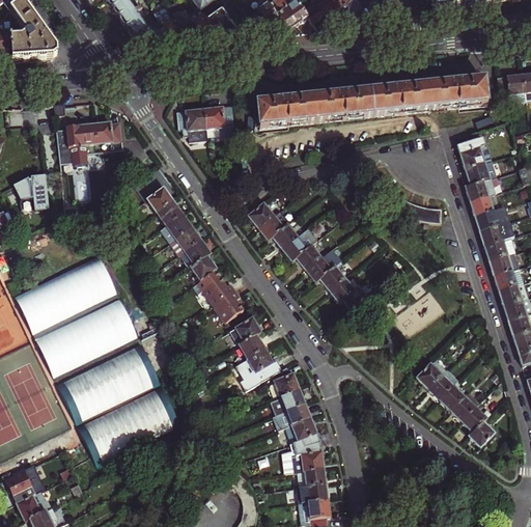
[(18,52),(59,49),(62,42),(39,10),(32,0),(19,0),(16,2),(32,24),(26,29),(16,30),(17,42),(18,52)]
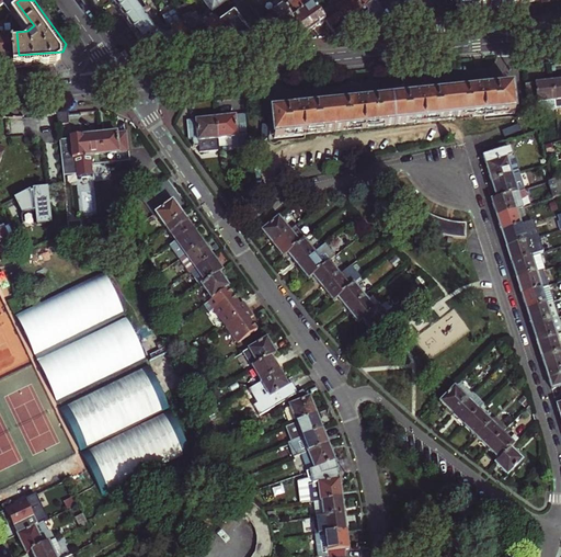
[(175,45),(167,26),(150,19),(152,15),(140,0),(112,0),(126,20),(141,41),(140,44),(152,48),(153,46),(175,45)]
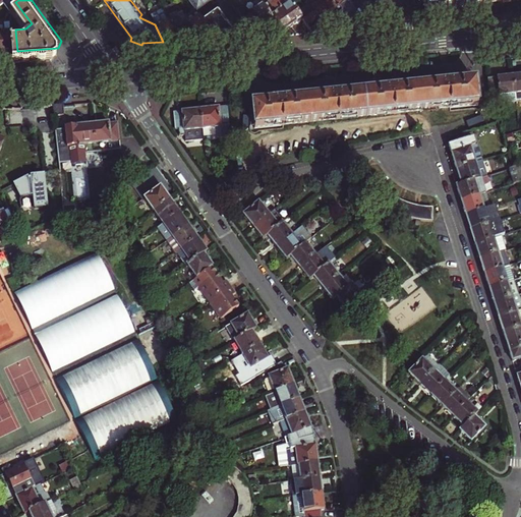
[(187,0),(194,9),(194,10),(209,0),(187,0)]
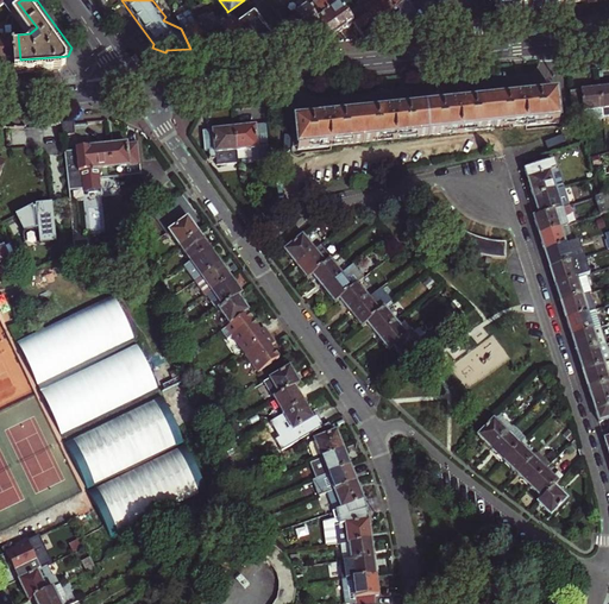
[(320,13),(314,18),(319,24),(325,32),(328,37),(336,32),(340,29),(319,0),(311,0),(312,1),(320,13)]
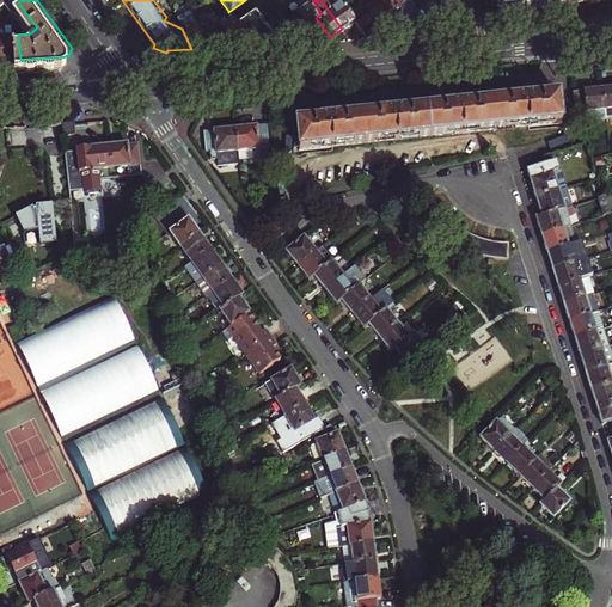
[(320,0),(342,29),(348,24),(354,20),(346,10),(340,1),(338,0),(320,0)]
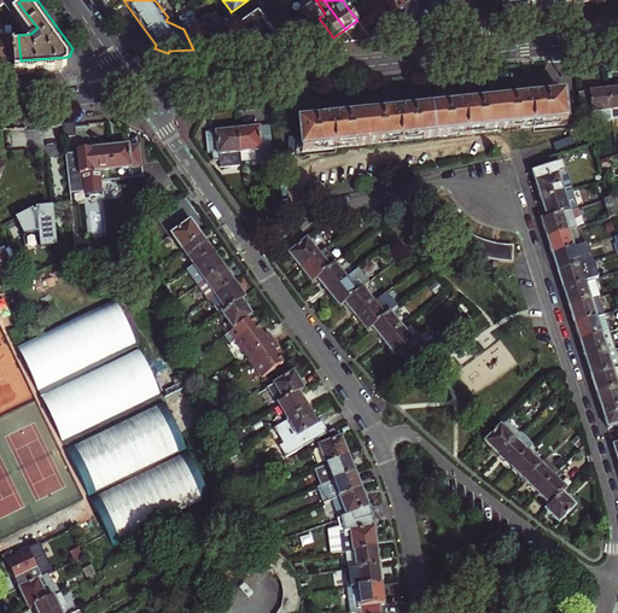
[(349,10),(354,6),(349,0),(344,0),(343,1),(349,10)]
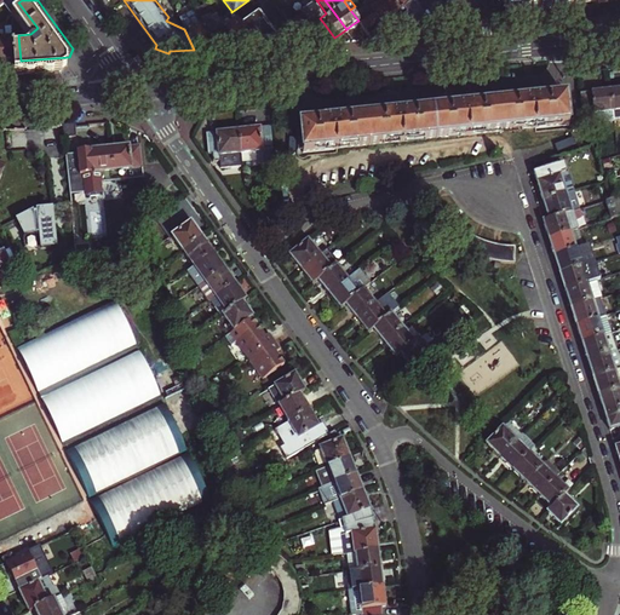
[(391,10),(396,15),(414,1),(413,0),(392,0),(373,12),(359,22),(363,28),(391,10)]
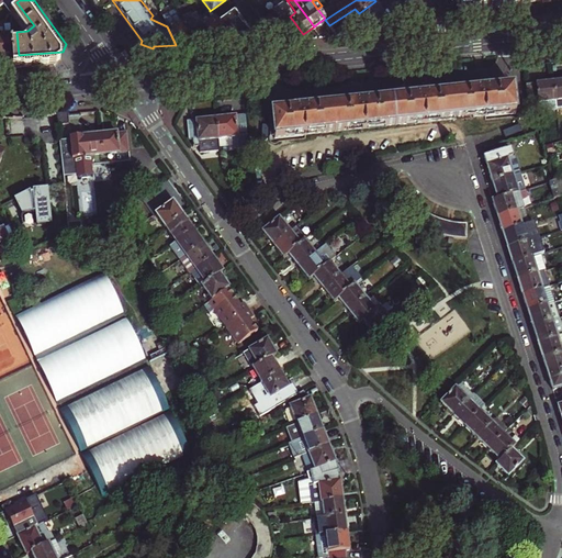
[(334,4),(338,11),(356,0),(340,0),(334,4)]
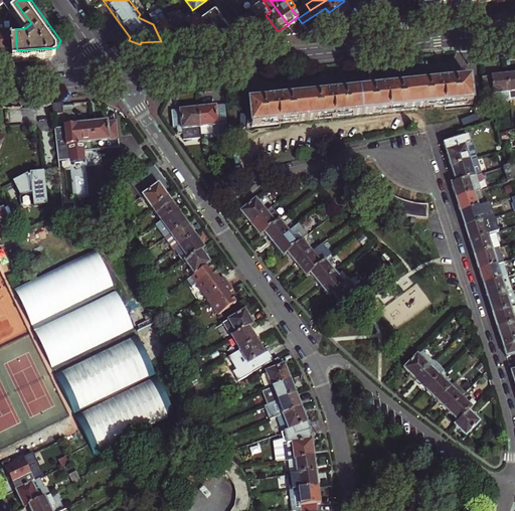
[(264,1),(259,5),(266,15),(271,11),(264,1)]
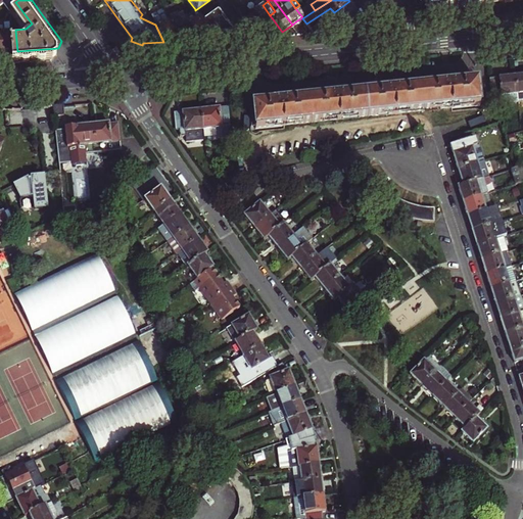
[(310,29),(312,32),(351,28),(358,27),(362,19),(351,5),(349,1),(334,12),(310,29)]
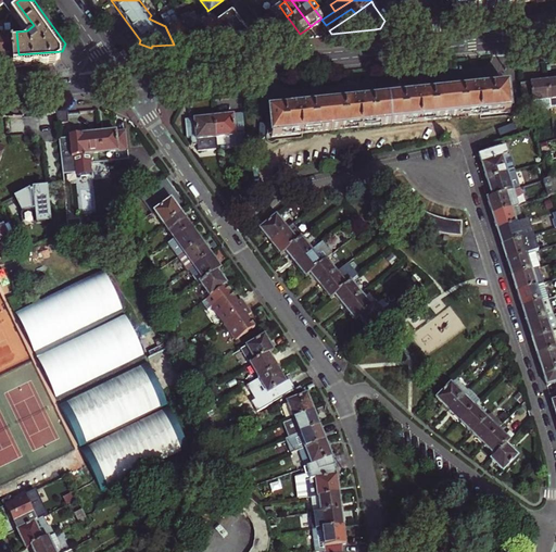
[(278,4),(267,12),(280,29),(286,26),(291,22),(287,16),(279,5),(278,4)]
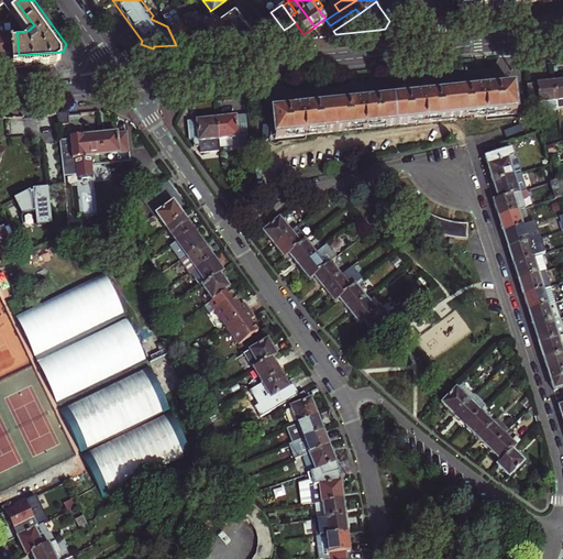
[(1,11),(3,24),(4,24),(6,34),(2,34),(3,45),(4,45),(10,45),(18,44),(17,32),(17,23),(10,23),(9,10),(1,11)]
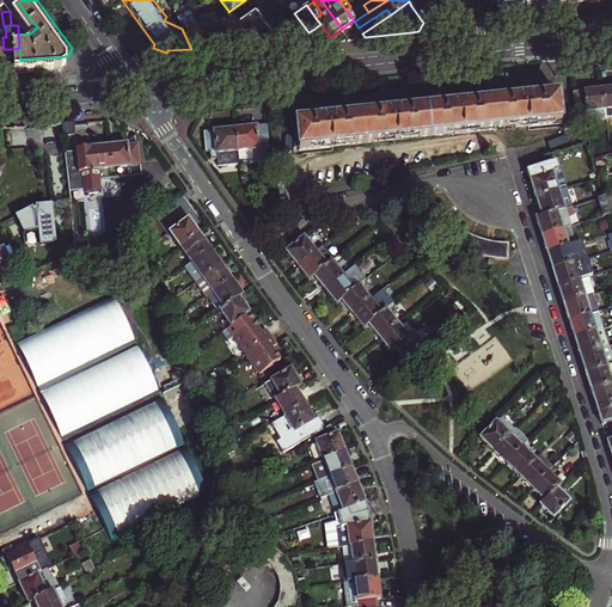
[(228,11),(214,19),(227,41),(230,46),(238,42),(246,37),(238,24),(228,12),(228,11)]
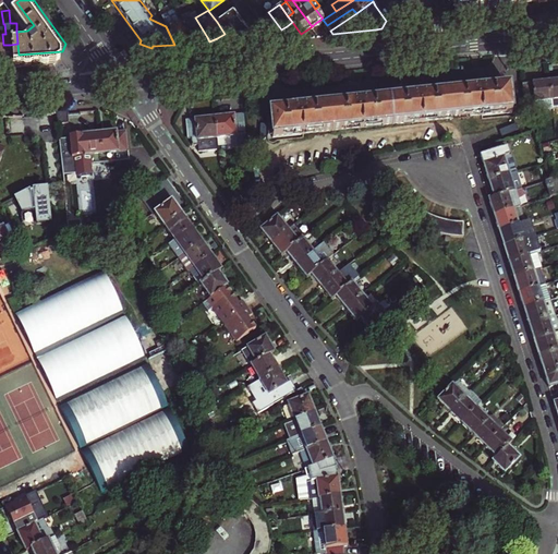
[(232,11),(217,22),(225,34),(232,44),(239,38),(247,33),(232,11)]
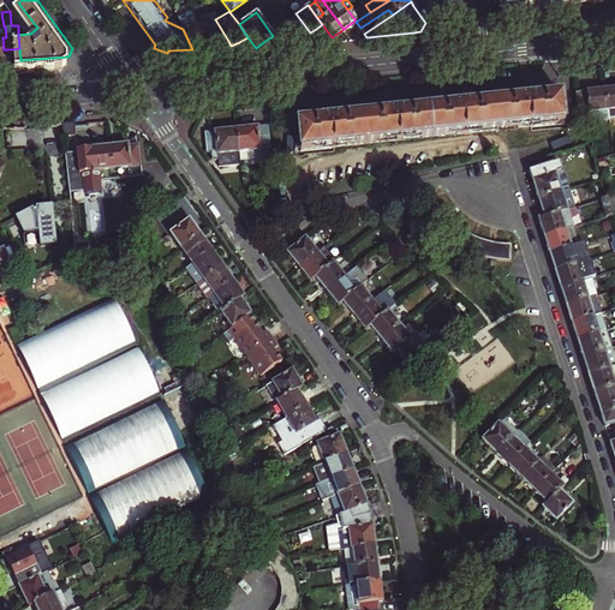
[(310,33),(296,13),(285,22),(287,25),(299,41),(304,37),(310,33)]
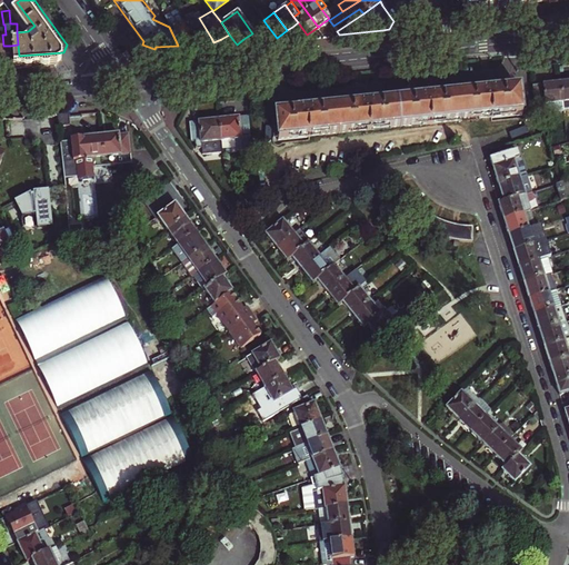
[(537,111),(548,111),(546,98),(563,96),(561,77),(546,78),(533,80),(537,111)]
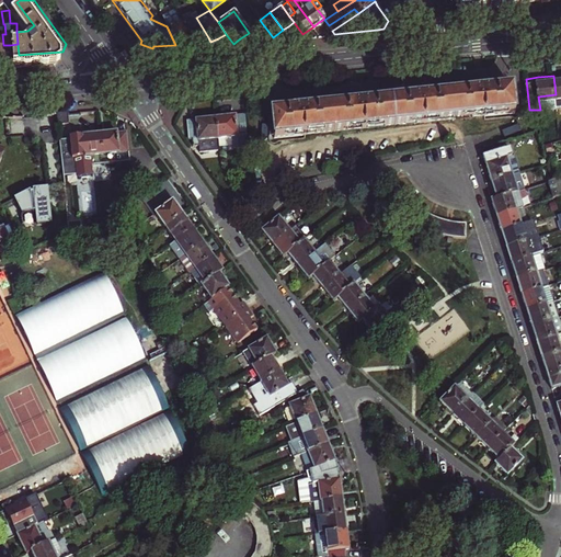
[(275,106),(277,133),(514,106),(512,80),(495,82),(482,83),(470,84),(448,88),(427,90),(404,92),(381,94),(358,98),(340,100),(320,102),(301,104),(283,106),(275,106)]
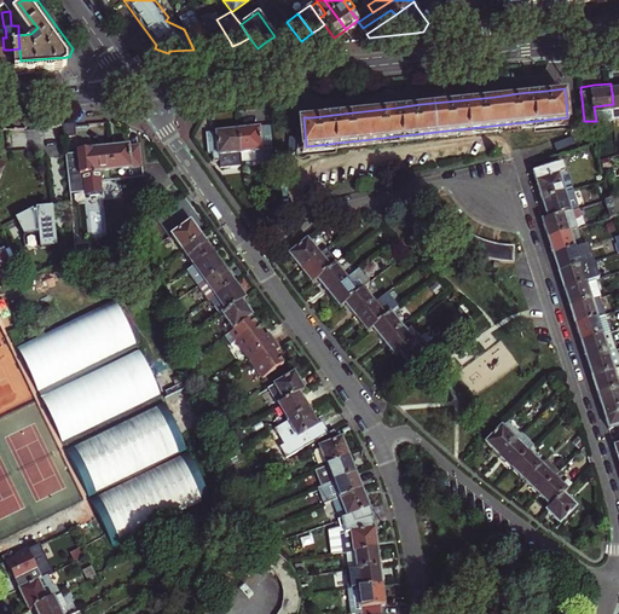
[(76,133),(75,121),(63,122),(64,135),(76,133)]
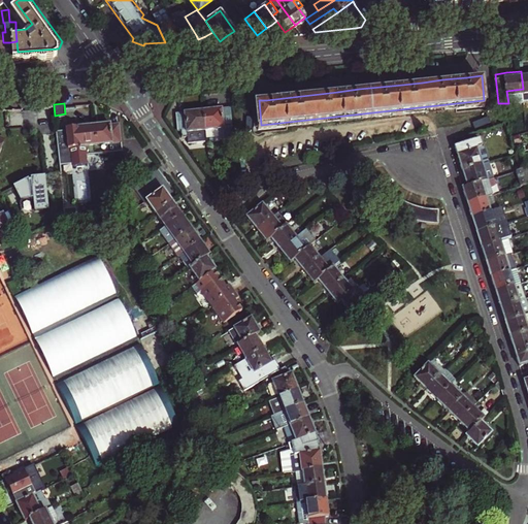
[(235,140),(232,105),(224,106),(224,108),(219,109),(205,110),(206,130),(221,129),(222,142),(235,140)]
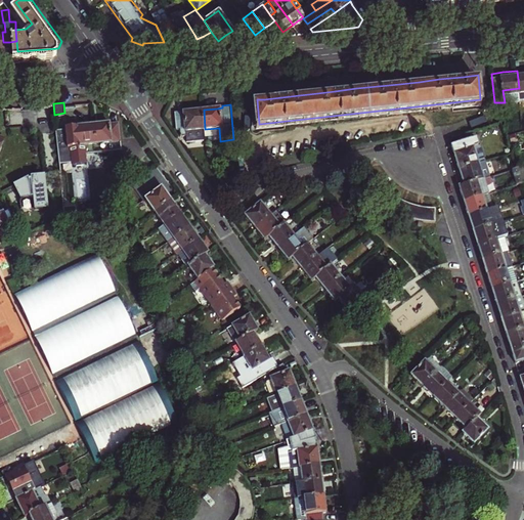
[(182,128),(183,135),(188,135),(188,130),(205,129),(204,110),(191,111),(185,111),(185,110),(176,110),(178,128),(182,128)]
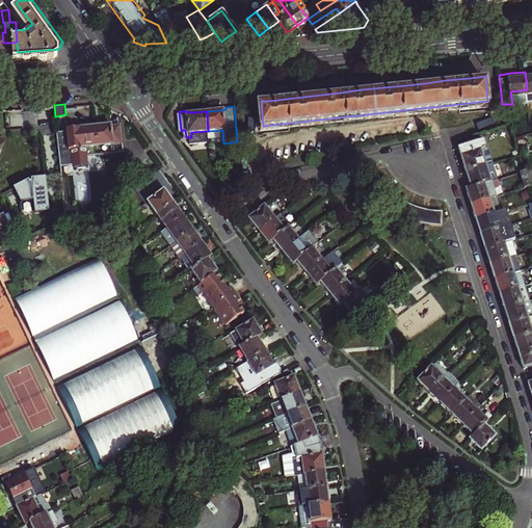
[(105,122),(94,124),(97,152),(108,151),(107,141),(121,140),(118,121),(105,122)]
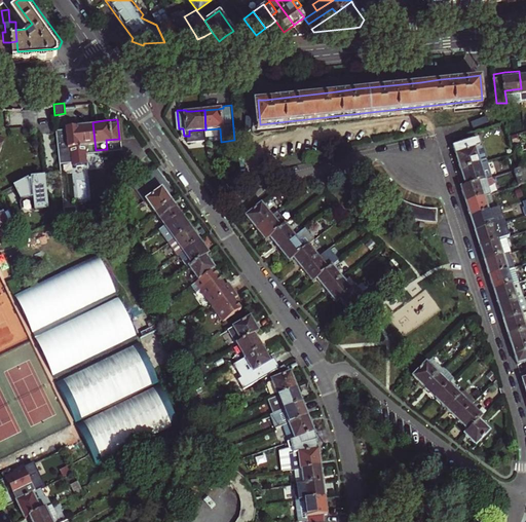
[(66,124),(66,126),(55,127),(59,170),(71,169),(71,162),(85,160),(84,151),(96,150),(92,122),(80,123),(66,124)]
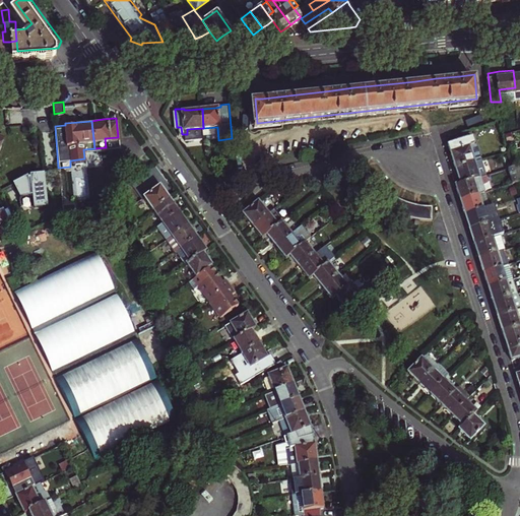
[(451,154),(455,166),(480,157),(475,143),(474,144),(471,134),(447,142),(451,154)]
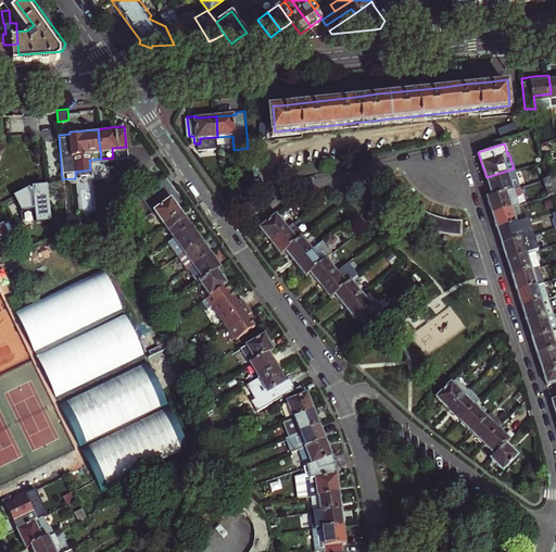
[(126,147),(112,148),(113,158),(126,155),(126,147)]
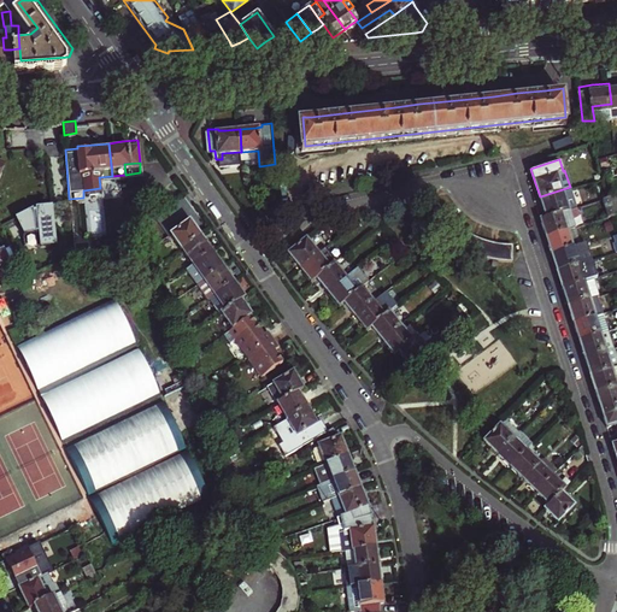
[(542,205),(545,216),(563,210),(575,205),(570,187),(540,196),(542,205)]
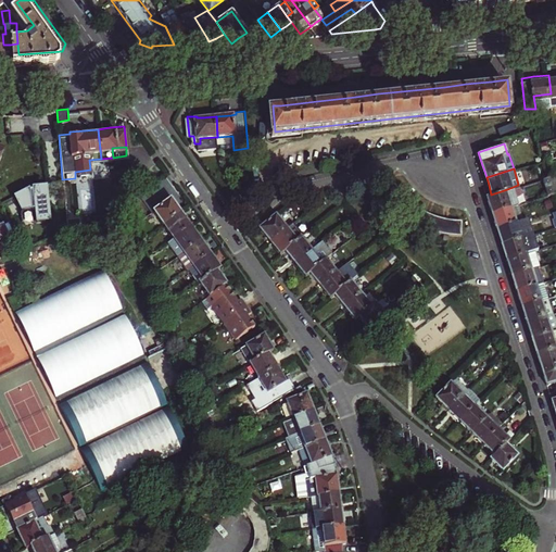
[(378,182),(394,203),(399,209),(404,215),(411,220),(417,224),(425,227),(432,230),(440,233),(460,236),(460,222),(437,216),(425,211),(421,209),(415,203),(391,173),(378,182)]
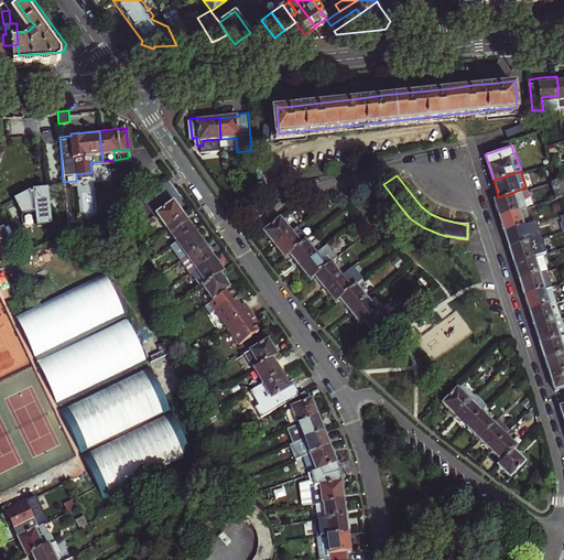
[(562,194),(562,192),(557,178),(553,180),(557,196),(562,194)]
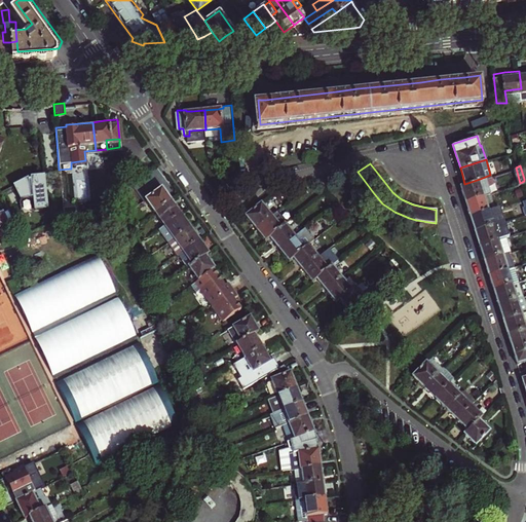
[(30,174),(12,183),(17,197),(29,196),(29,195),(31,195),(32,209),(46,207),(44,183),(60,181),(59,172),(49,173),(43,173),(30,174)]
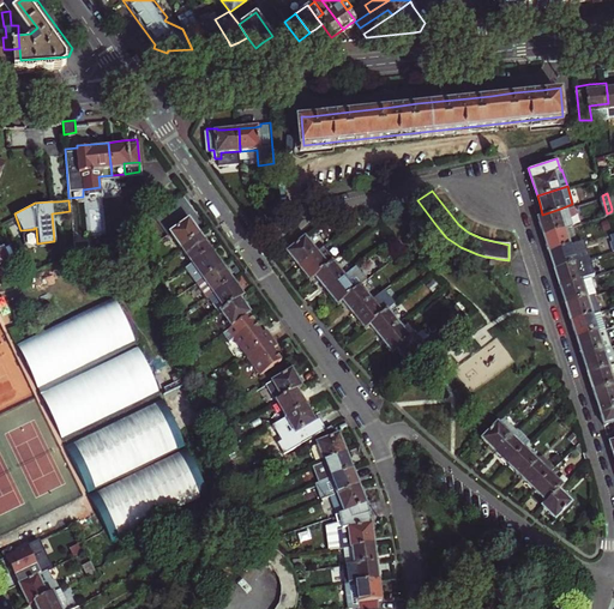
[(566,227),(560,209),(542,215),(537,216),(540,225),(543,234),(566,227)]
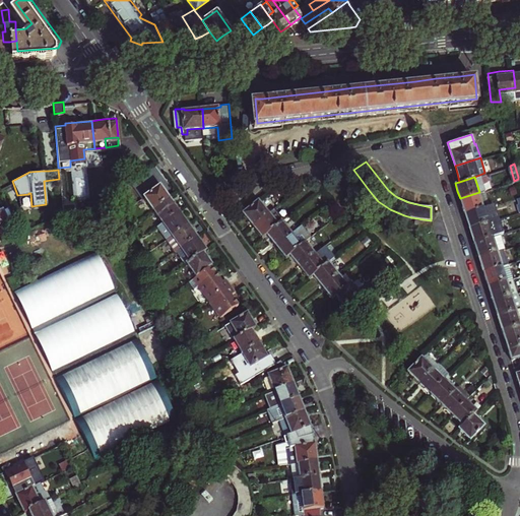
[(153,209),(170,198),(165,192),(160,186),(144,197),(153,209)]
